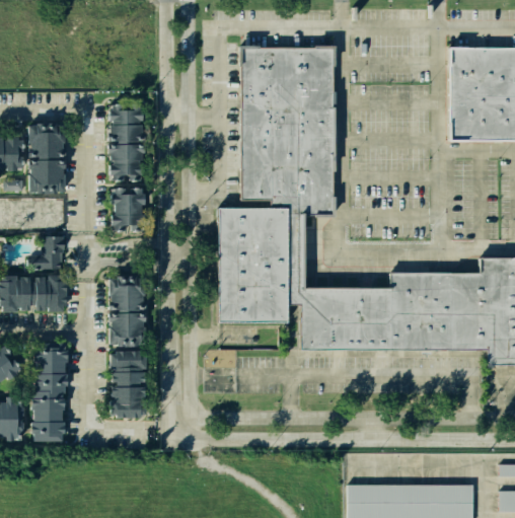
[(240,46),(338,46),(333,211),(292,212),(290,199),(241,199),(240,46)]
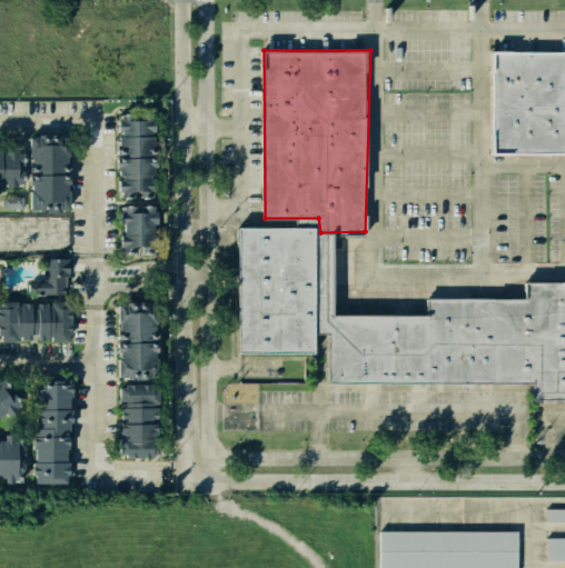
[(495,53),(564,52),(564,155),(495,155),(495,53)]
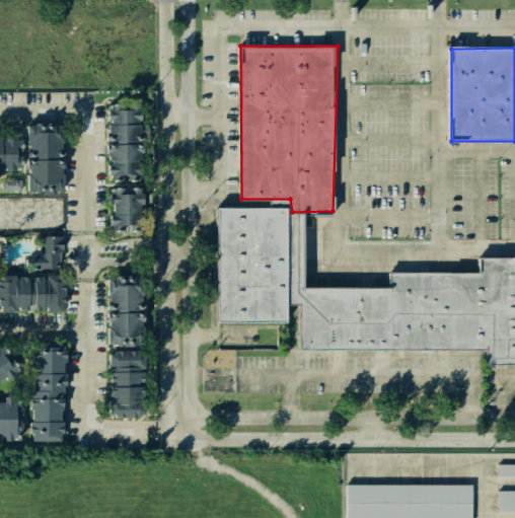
[(104,173),(103,102),(140,102),(141,173),(104,173)]
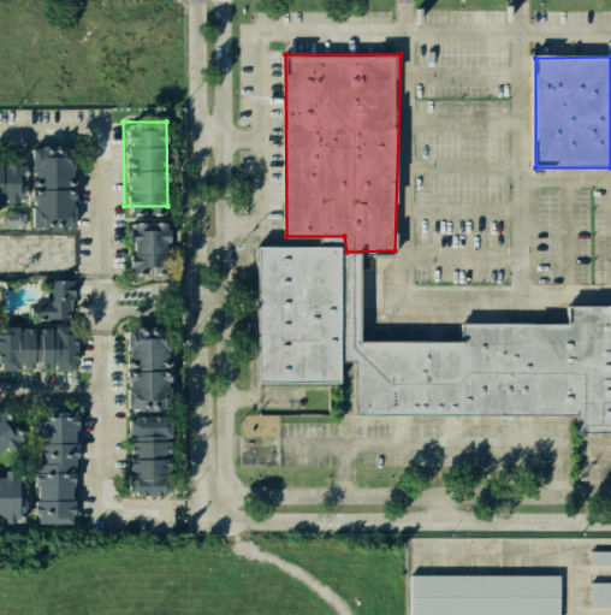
[(30,224),(31,146),(77,146),(76,224),(30,224)]
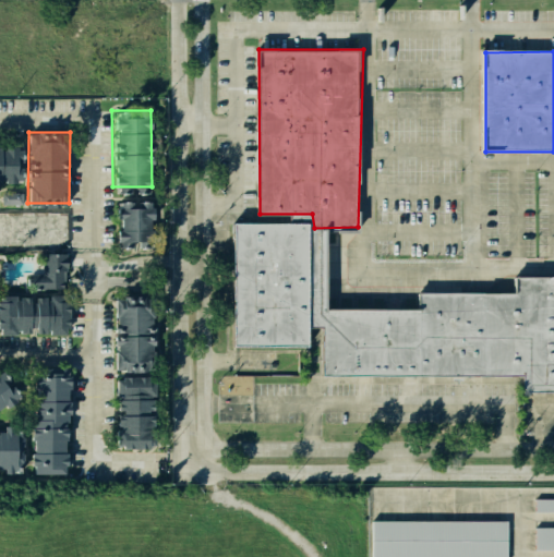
[(0,179),(17,179),(17,144),(0,144),(0,179)]
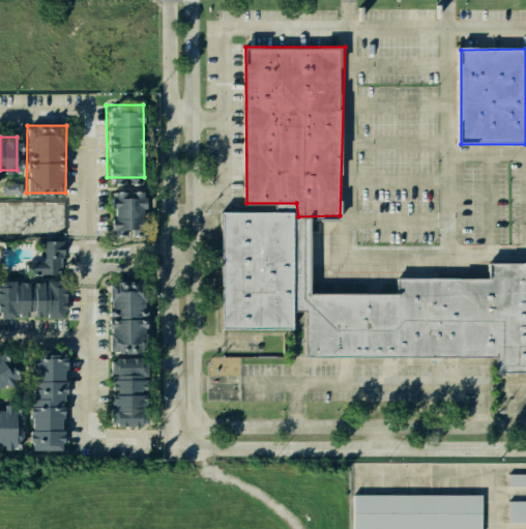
[(7,193),(25,194),(26,182),(7,181),(7,193)]
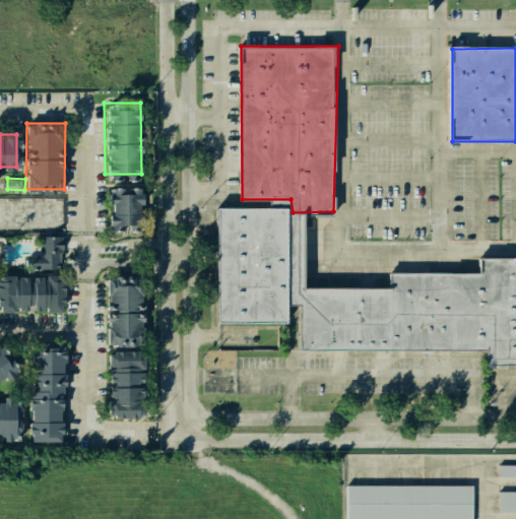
[(108,186),(142,186),(142,232),(108,232),(108,186)]
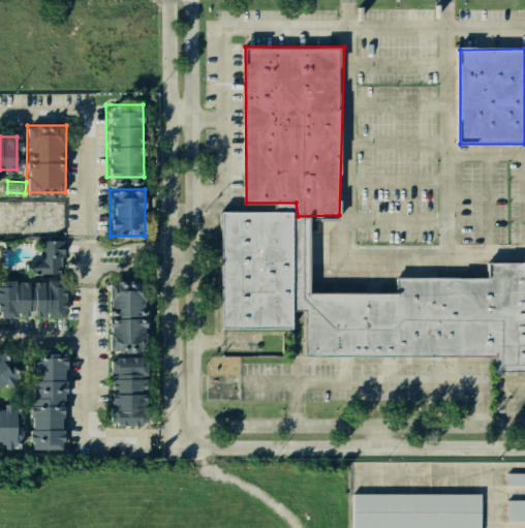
[(224,213),(223,328),(296,329),(295,213),(224,213)]
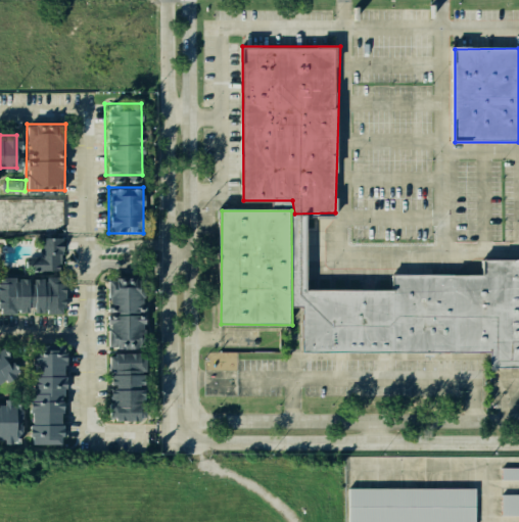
[(24,251),(41,251),(41,233),(68,233),(68,266),(24,266),(24,251)]
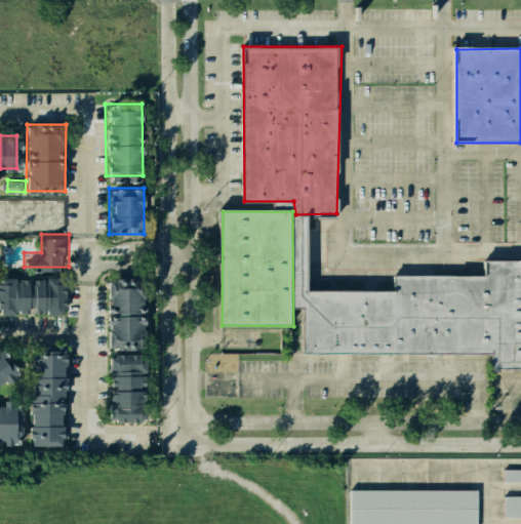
[(306,291),(306,352),(495,353),(495,370),(520,370),(520,259),(486,260),(486,276),(396,276),(396,291),(306,291)]
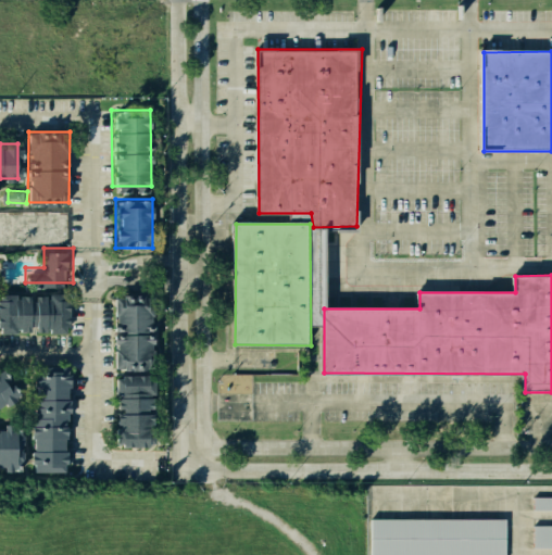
[(114,364),(115,289),(157,289),(155,364),(114,364)]
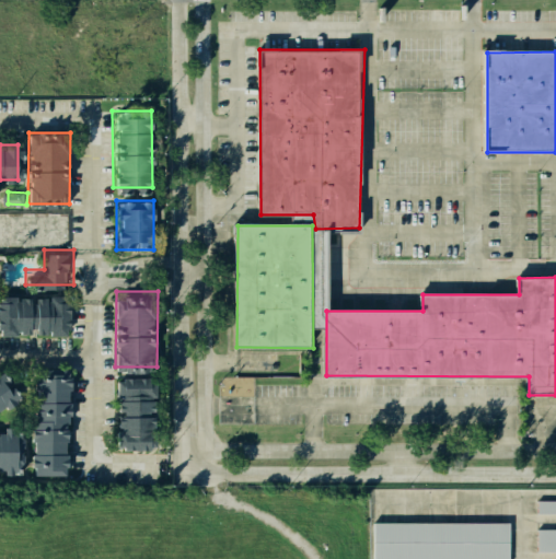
[(0,295),(69,295),(69,333),(0,333),(0,295)]
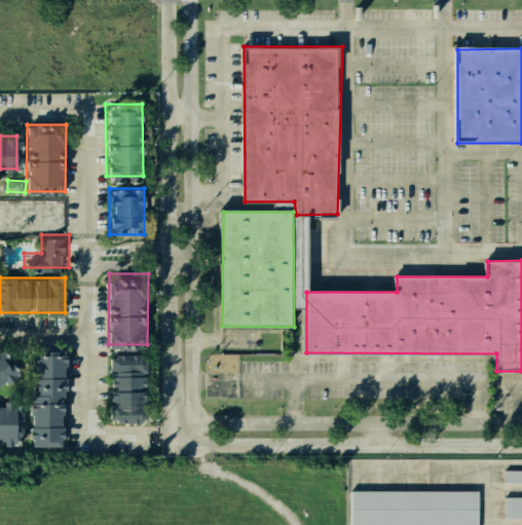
[(0,382),(0,348),(15,374),(0,382)]
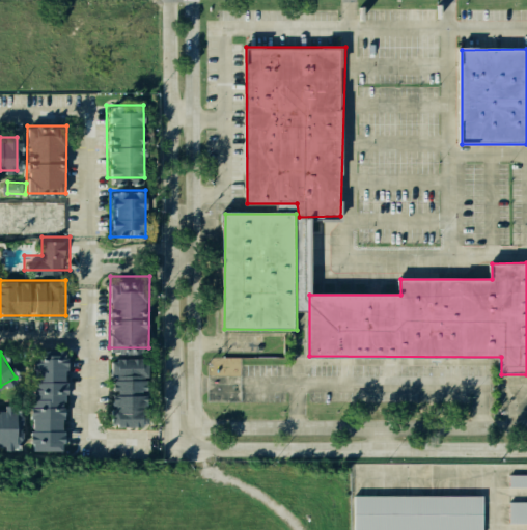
[(109,354),(145,353),(145,423),(109,424),(109,354)]
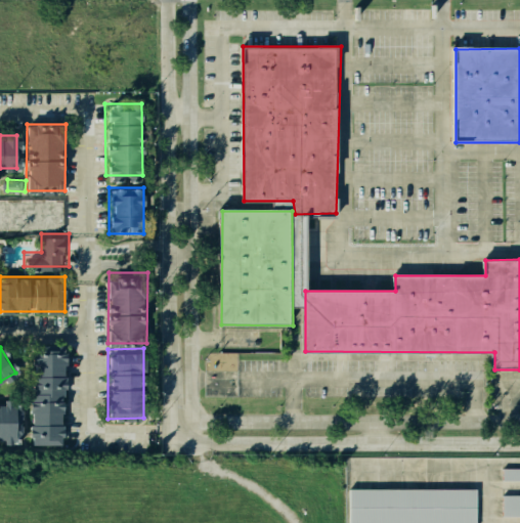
[(62,444),(67,353),(32,352),(28,443),(62,444)]
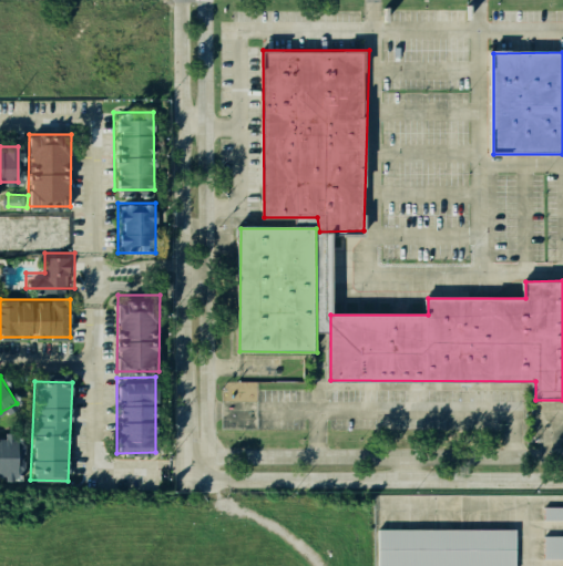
[(0,473),(0,434),(19,435),(18,474),(0,473)]
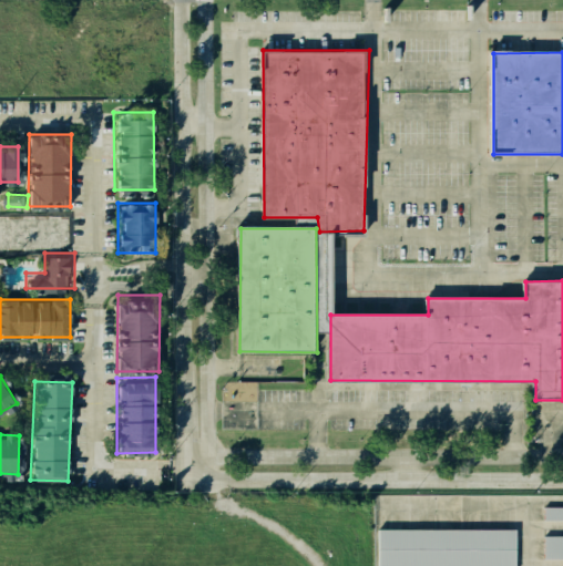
[(550,507),(562,507),(562,521),(550,521),(550,507)]
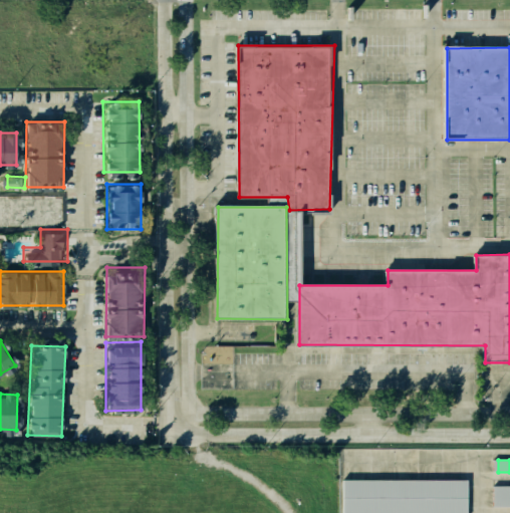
[(346,477),(346,512),(471,512),(472,477),(346,477)]
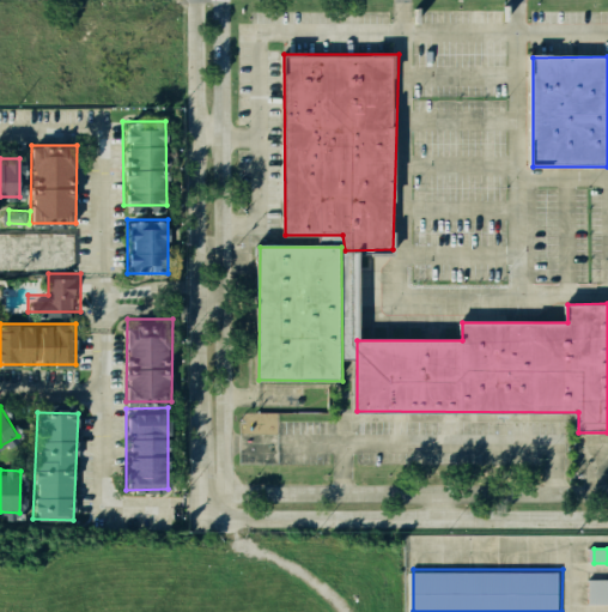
[(607,603),(593,603),(594,579),(607,579),(607,603)]
